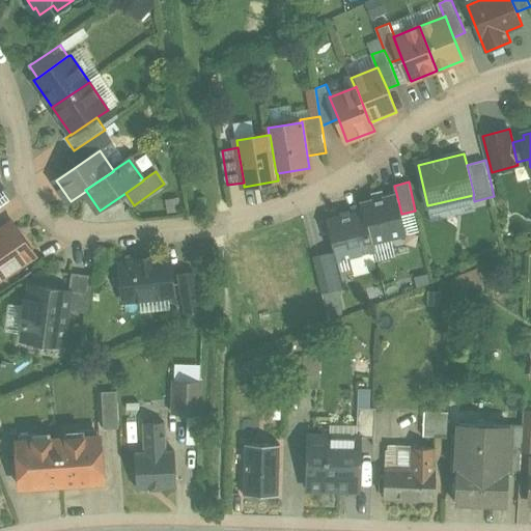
[(396,193),(384,196),(382,199),(378,201),(373,199),(361,202),(363,210),(364,210),(372,244),(373,243),(407,234),(401,214),(396,193)]
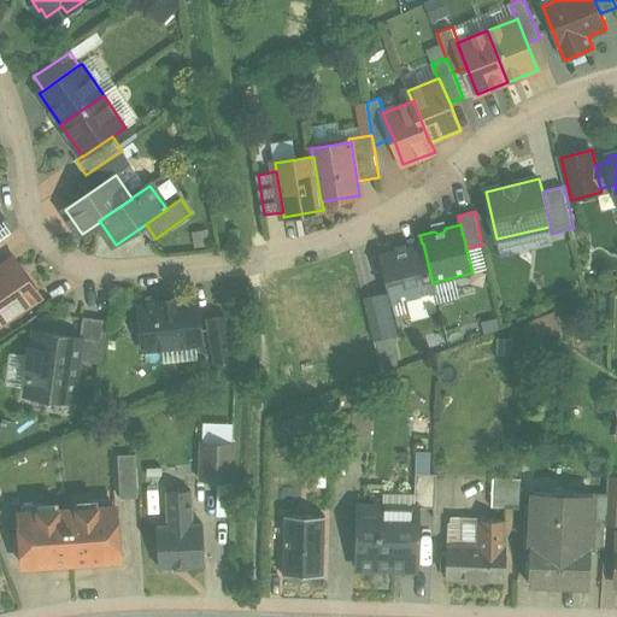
[(409,247),(406,251),(400,253),(397,251),(381,254),(393,303),(436,292),(434,282),(433,283),(423,244),(422,244),(409,247)]
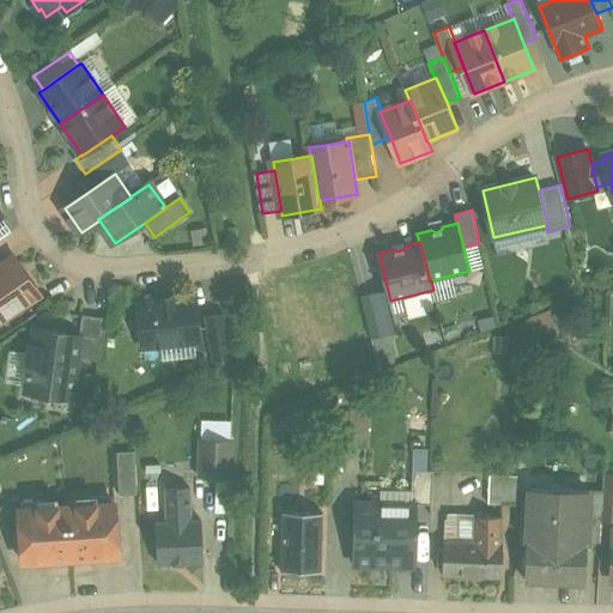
[(12,260),(0,267),(0,322),(41,295),(28,275),(25,278),(12,260)]
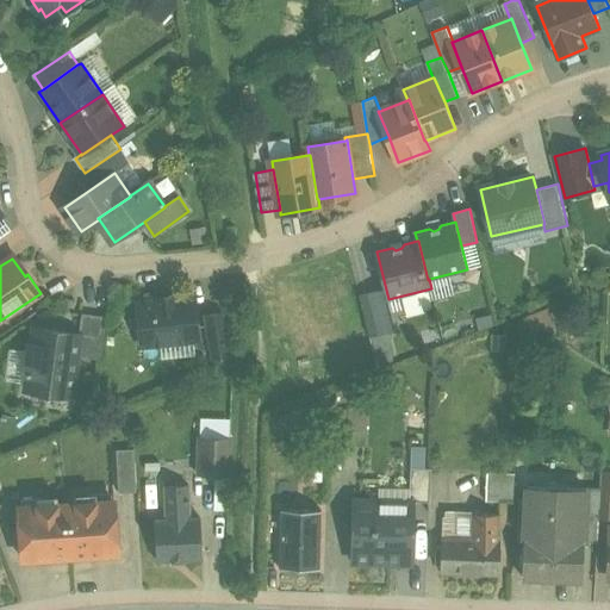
[(383,302),(379,290),(360,296),(371,336),(396,330),(391,311),(383,302)]
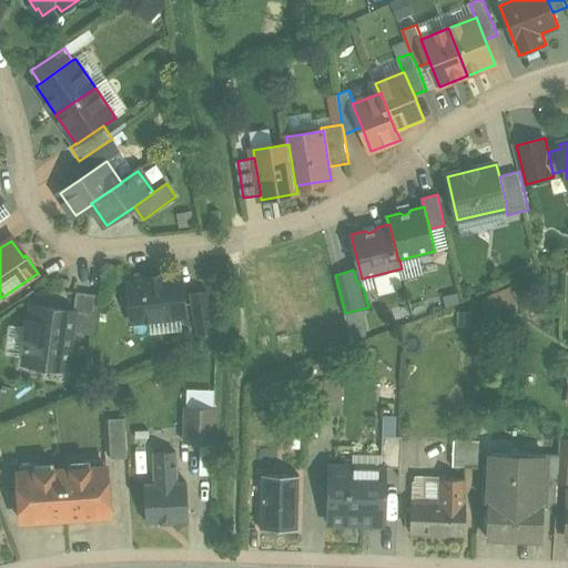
[(164,275),(146,277),(148,282),(130,284),(131,292),(127,297),(128,308),(132,312),(133,321),(186,315),(182,279),(164,280),(164,275)]
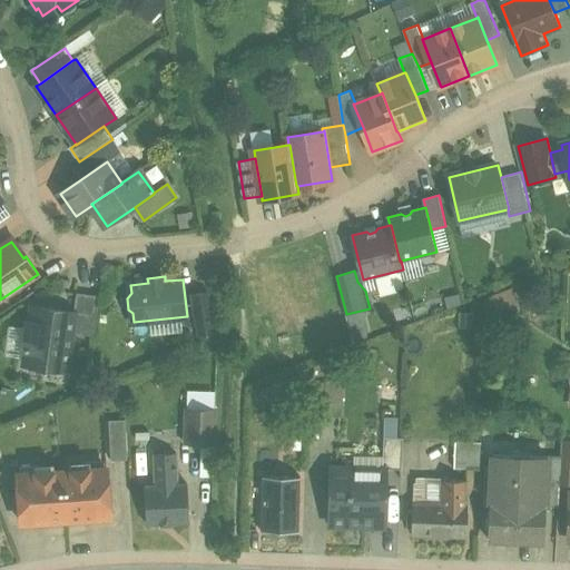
[(209,292),(193,295),(199,335),(215,332),(215,325),(209,292)]
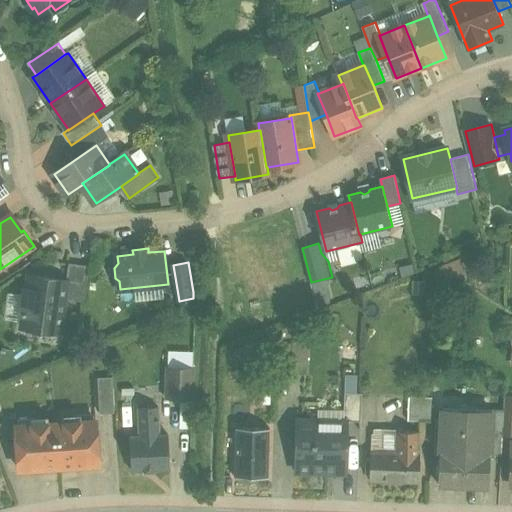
[(90,266),(70,263),(67,281),(68,281),(66,299),(85,302),(90,266)]
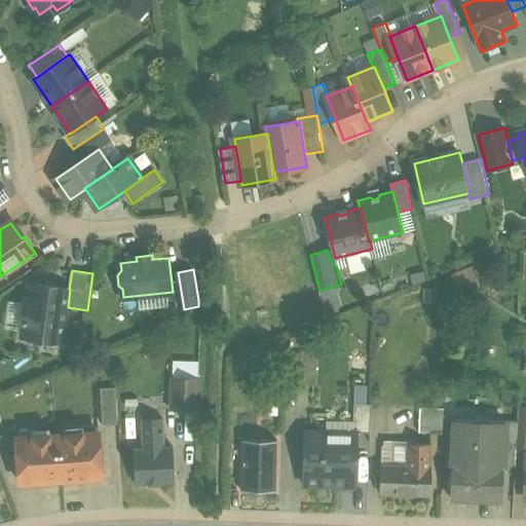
[(69,289),(32,284),(30,296),(26,295),(22,324),(26,325),(24,336),(63,342),(68,307),(70,289),(69,289)]
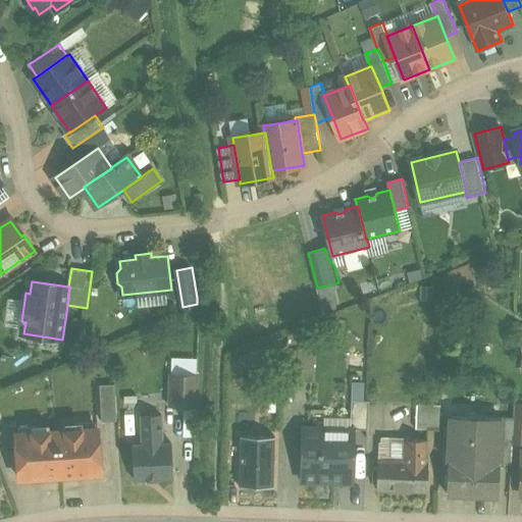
[(300,351),(288,351),(285,378),(299,378),(300,351)]
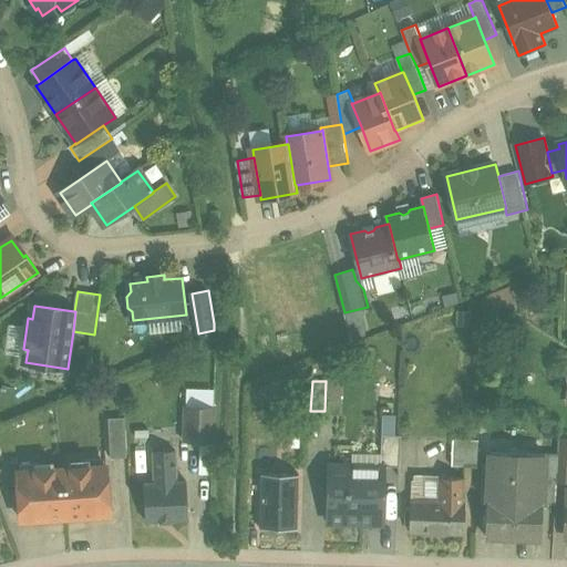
[(342,382),(326,381),(325,411),(340,412),(342,382)]
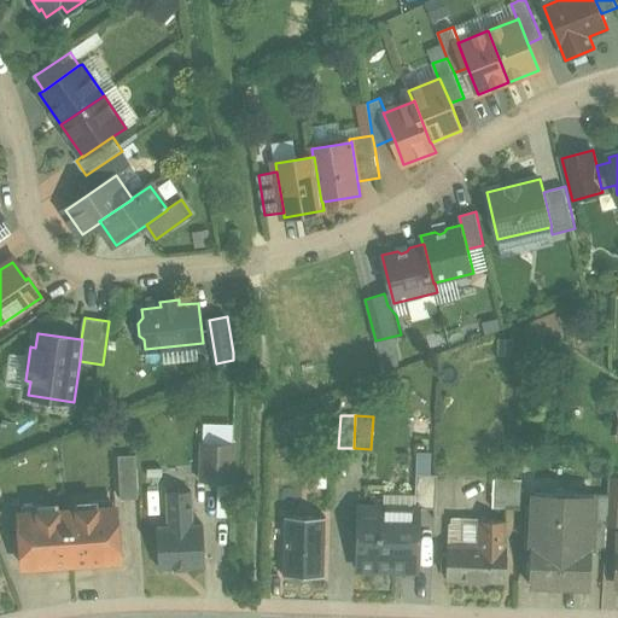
[(234,445),(203,444),(200,482),(233,483),(234,445)]
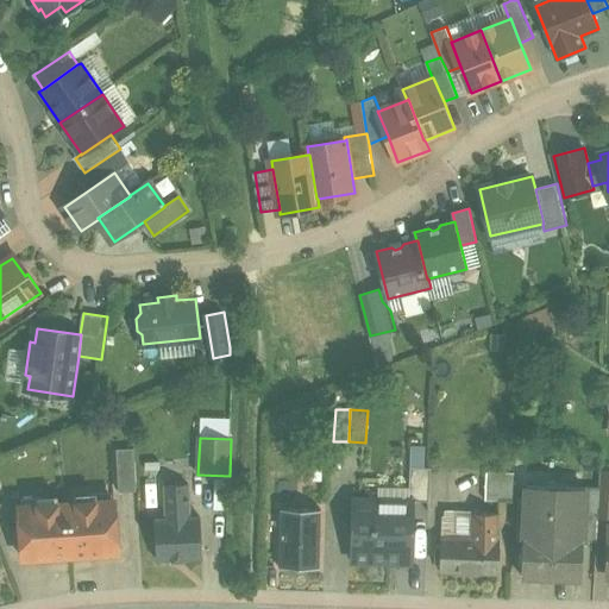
[(135,449),(117,450),(119,493),(138,491),(135,449)]
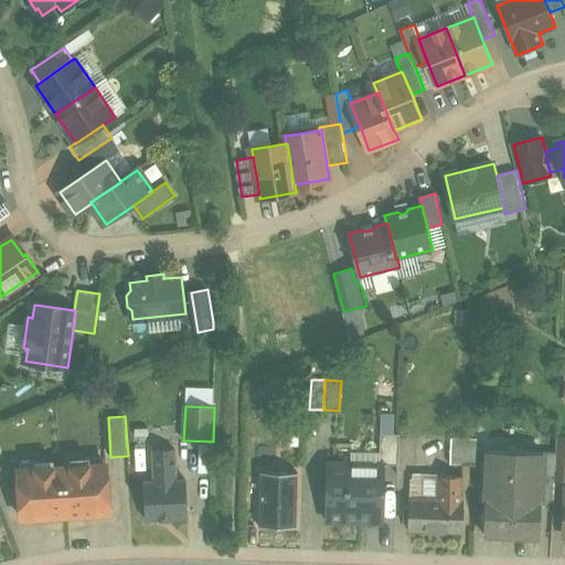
[(400,433),(382,432),(382,454),(382,464),(398,464),(400,433)]
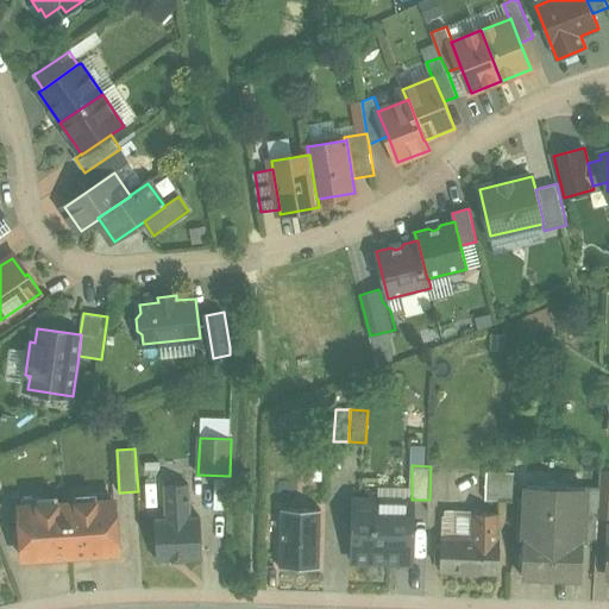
[(515,473),(488,472),(487,501),(514,502),(515,473)]
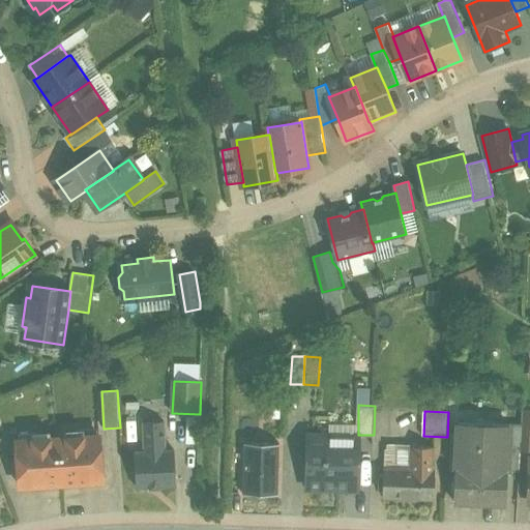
[(529,411),(523,411),(523,425),(521,448),(529,448),(529,411)]
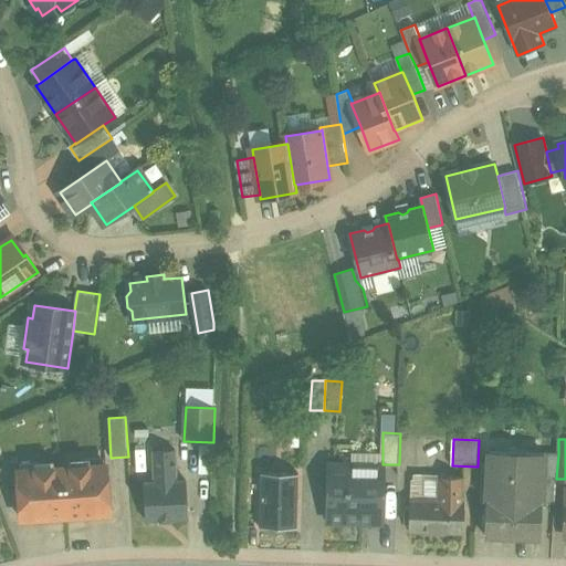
[(176,482),(175,451),(154,452),(154,483),(176,482)]
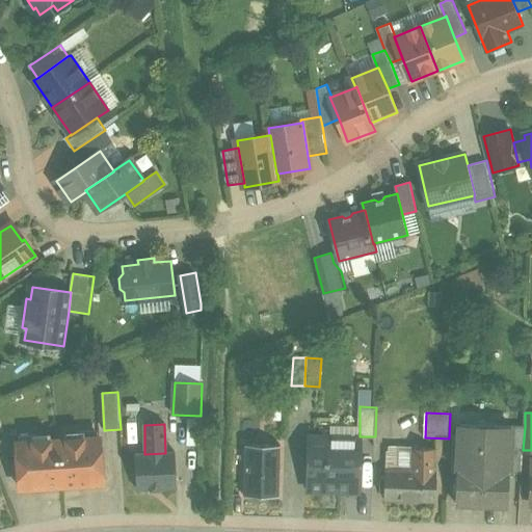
[(525,427),(461,425),(461,437),(454,437),(453,471),(459,471),(459,470),(500,472),(500,473),(522,474),(523,450),(525,427)]
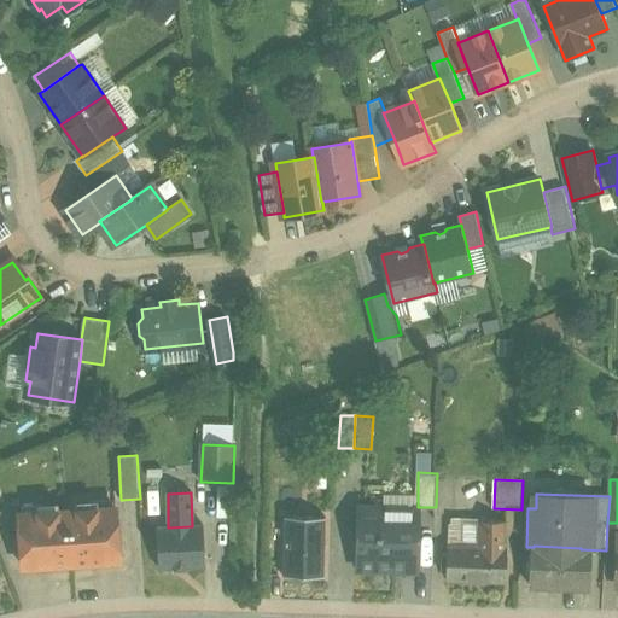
[(418,496),(385,495),(385,507),(385,514),(418,516),(418,507),(418,496)]
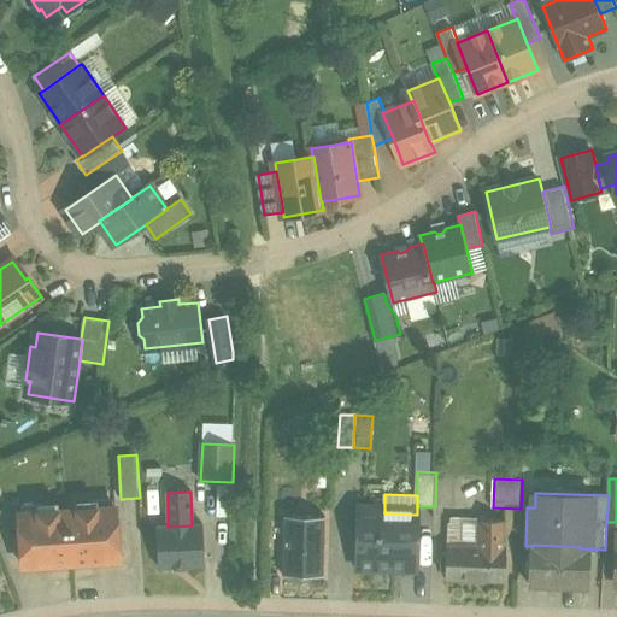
[(417,515),(385,513),(385,506),(360,505),(358,568),(398,569),(398,566),(416,568),(418,569),(419,515),(417,515)]
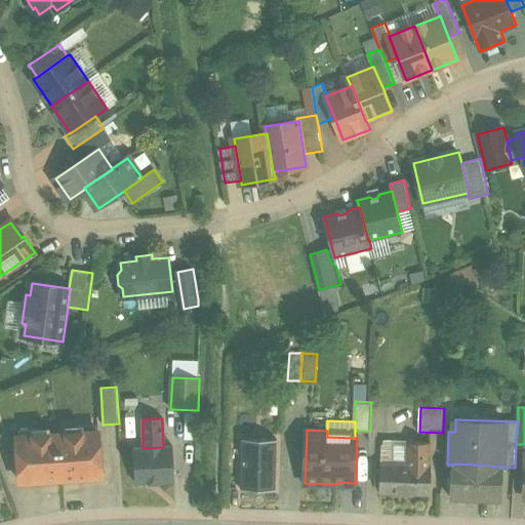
[(99,432),(58,434),(62,479),(93,477),(103,476),(99,432)]
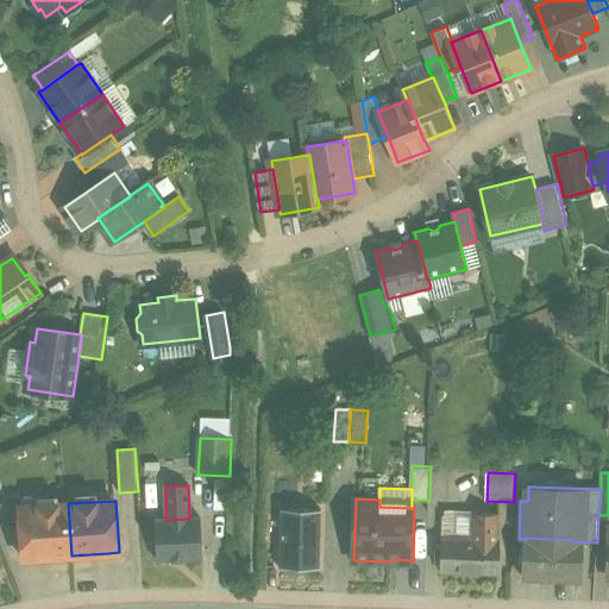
[(71,556),(68,503),(20,507),(24,559),(33,558),(71,556)]
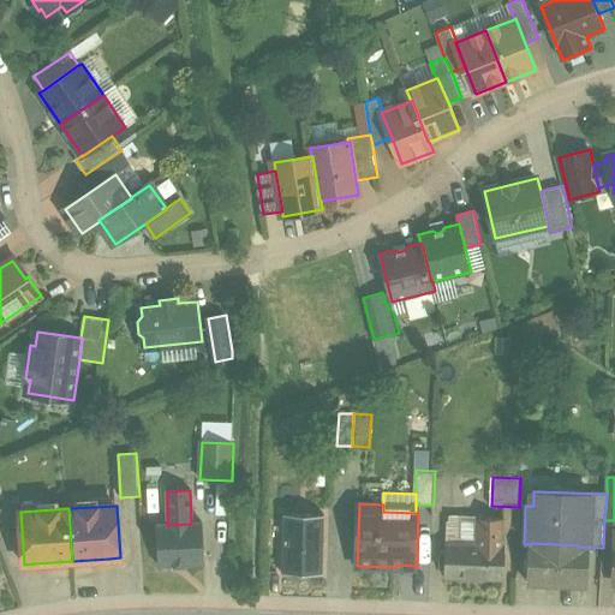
[(282,514),(281,574),(323,575),(324,515),(282,514)]
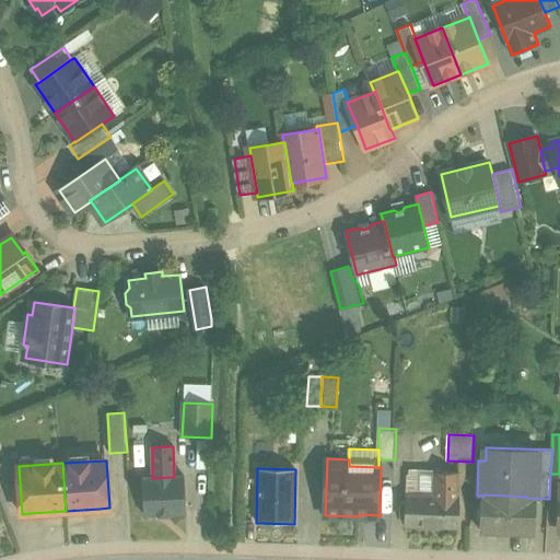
[(424,470),(410,470),(409,490),(424,490),(424,470)]
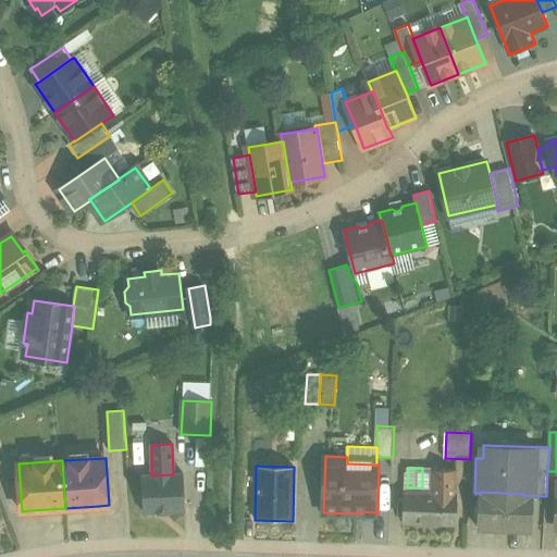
[(457,471),(433,470),(433,483),(441,483),(441,493),(457,494),(457,471)]
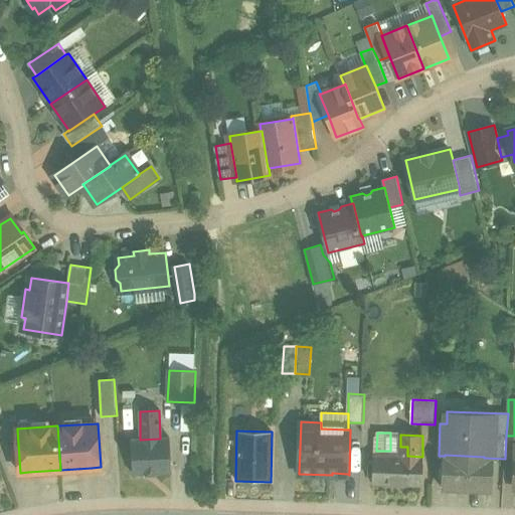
[(140,440),(132,440),(133,474),(146,474),(146,475),(157,476),(157,474),(171,473),(169,439),(160,439),(140,440)]
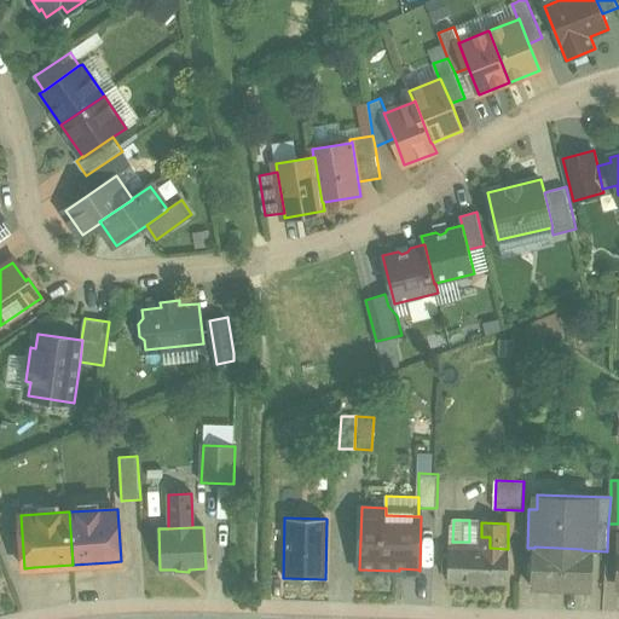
[(582,549),(534,547),(534,548),(532,584),(580,586),(582,550),(582,549)]
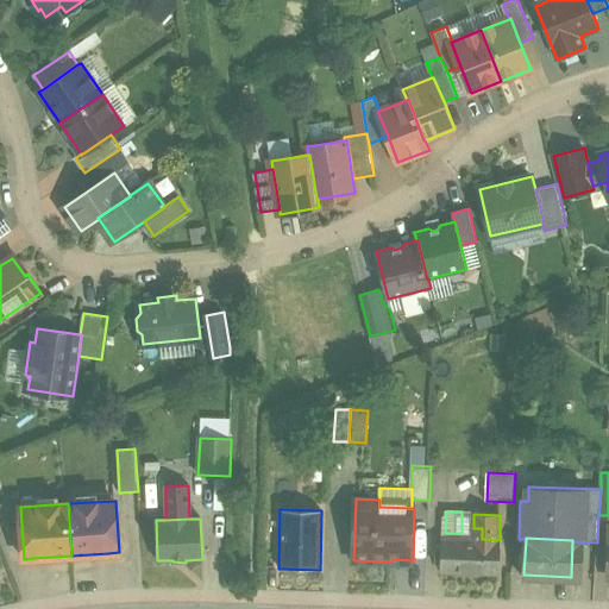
[(482,539),(460,539),(459,572),(500,575),(501,540),(482,539)]
